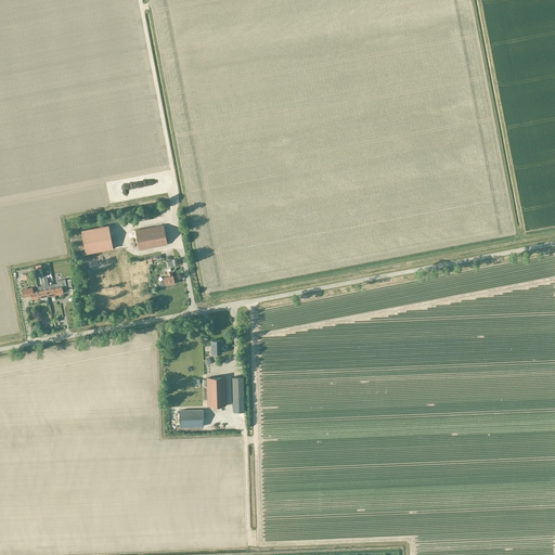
[(167,244),(164,226),(136,231),(139,249),(167,244)]
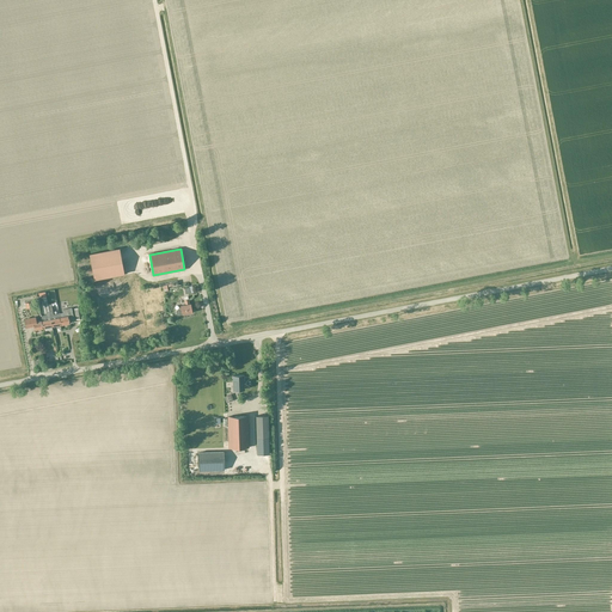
[(120,250),(90,256),(95,281),(124,275),(120,250)]
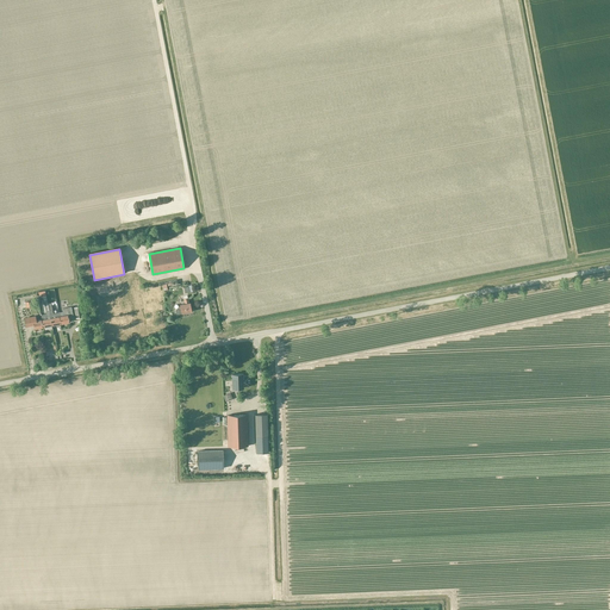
[(188,298),(184,299),(185,304),(180,305),(181,309),(176,309),(175,310),(176,313),(178,313),(178,315),(181,313),(182,313),(192,311),(191,303),(188,303),(188,298)]
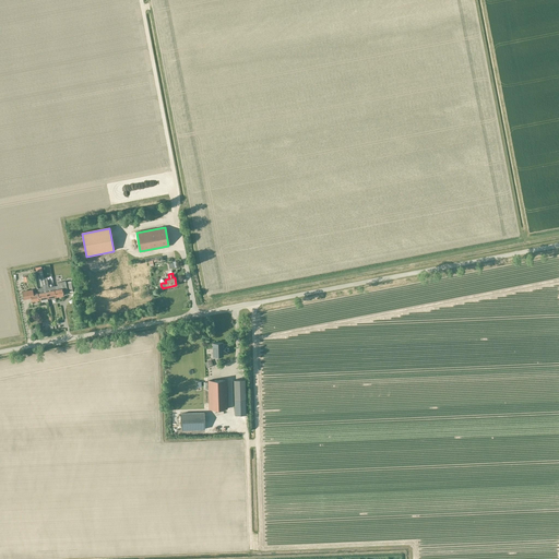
[(48,298),(45,284),(44,278),(44,276),(40,277),(43,288),(37,289),(38,293),(39,299),(48,298)]
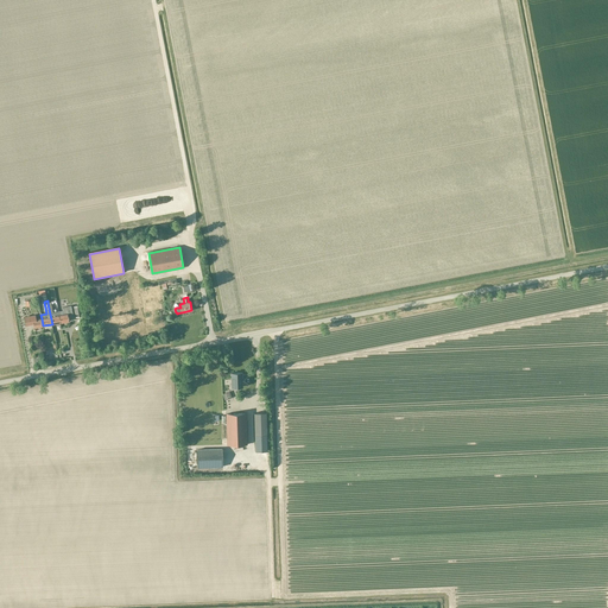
[(63,311),(58,311),(61,323),(70,321),(69,317),(73,316),(71,306),(62,308),(63,311)]
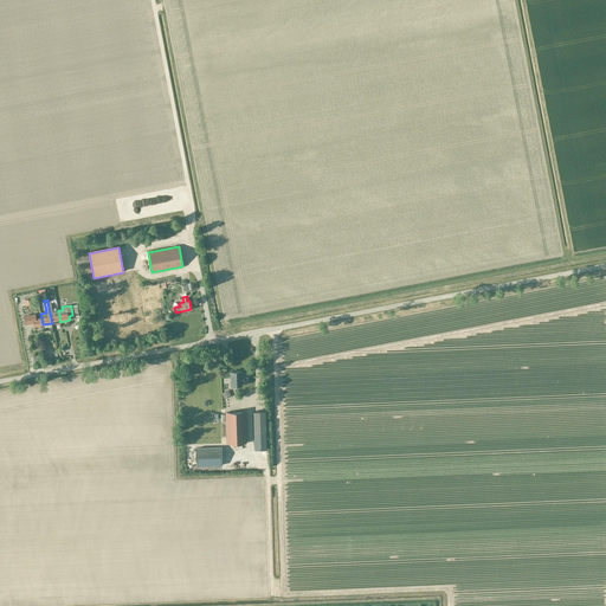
[(52,308),(49,308),(52,323),(60,322),(58,310),(52,311),(52,308)]
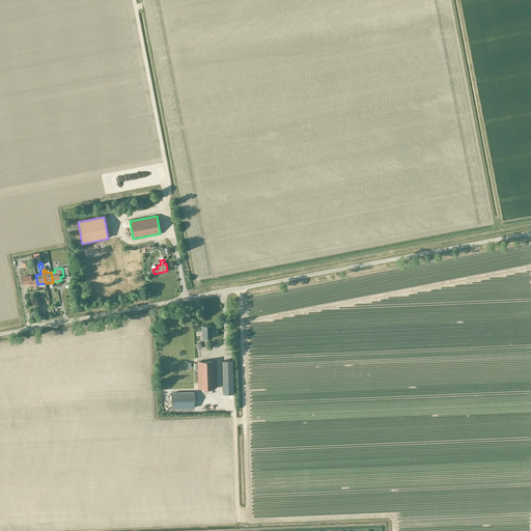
[(36,278),(31,279),(31,275),(22,277),(23,284),(29,283),(30,286),(37,284),(36,278)]
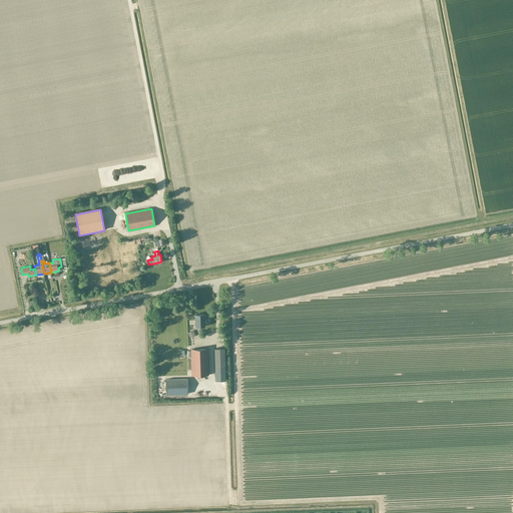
[(204,315),(194,315),(195,327),(204,327),(204,325),(210,325),(209,317),(204,317),(204,315)]
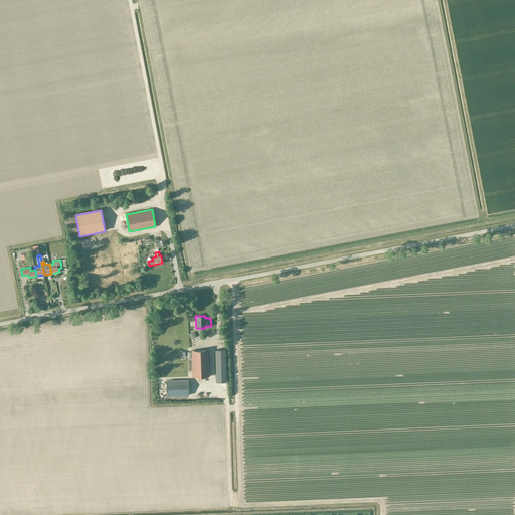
[(192,351),(193,377),(209,376),(208,350),(192,351)]
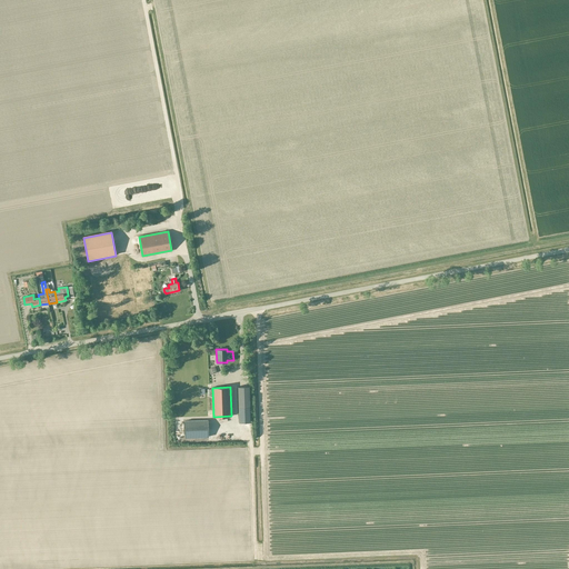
[(249,387),(238,387),(239,422),(250,422),(249,387)]
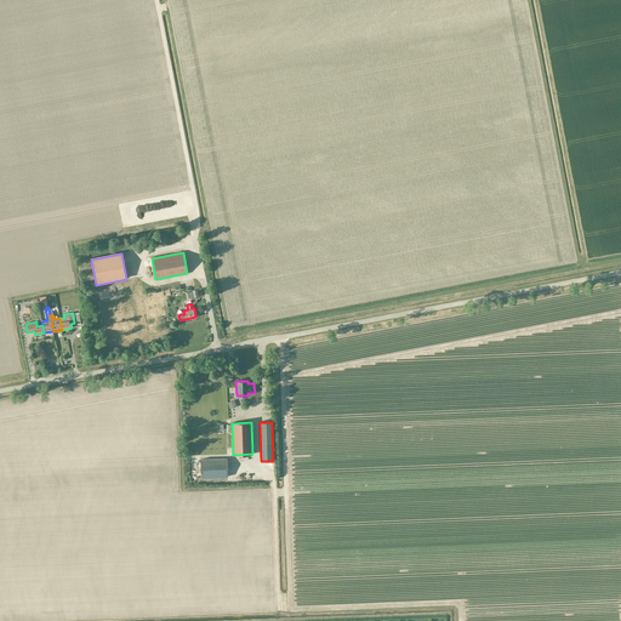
[(227,459),(201,460),(201,478),(228,477),(227,459)]
